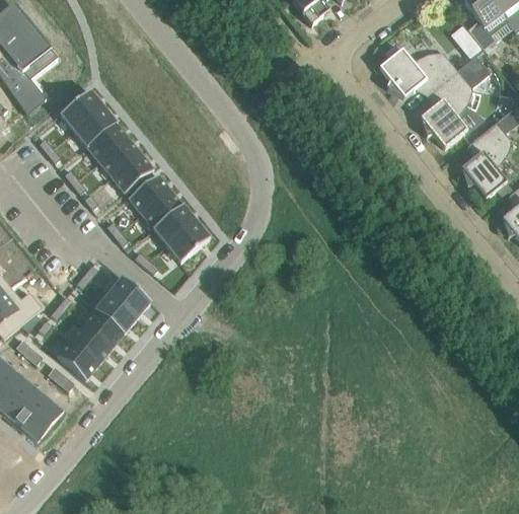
[(292,0),(312,25),(313,24),(312,23),(329,10),(326,5),(322,0),(292,0)]
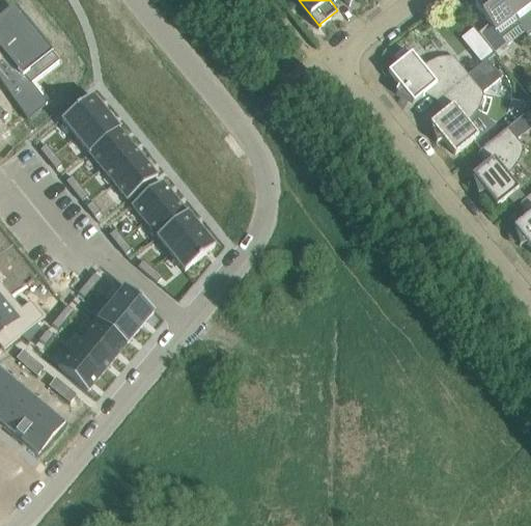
[(474,0),(490,21),(478,30),(491,46),(499,55),(510,47),(506,42),(525,27),(513,14),(502,0),(474,0)]
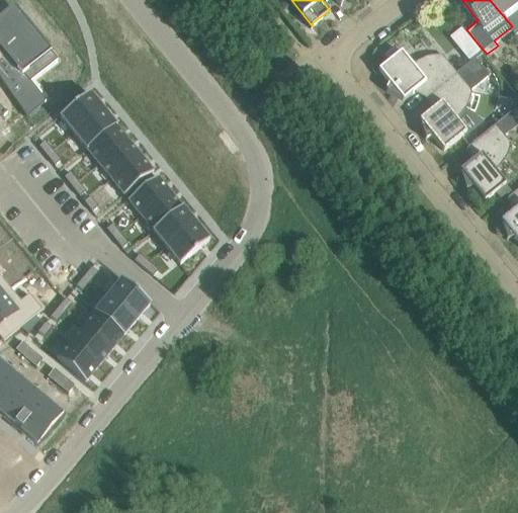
[(490,0),(501,13),(512,26),(515,31),(517,28),(517,0),(490,0)]
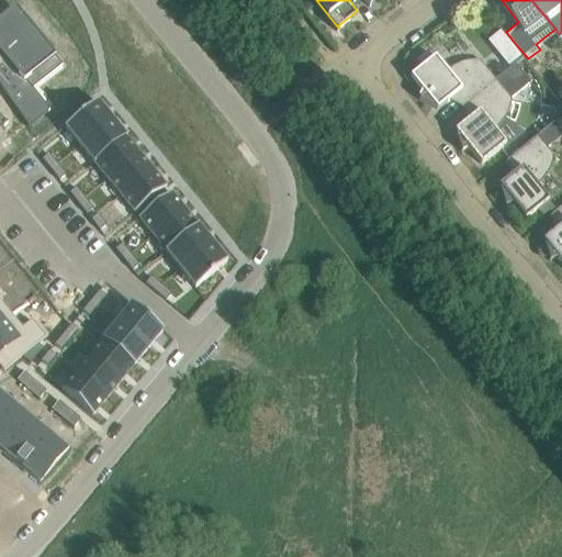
[(15,4),(0,17),(0,49),(2,53),(0,55),(0,81),(30,123),(51,107),(26,78),(56,54),(15,4)]
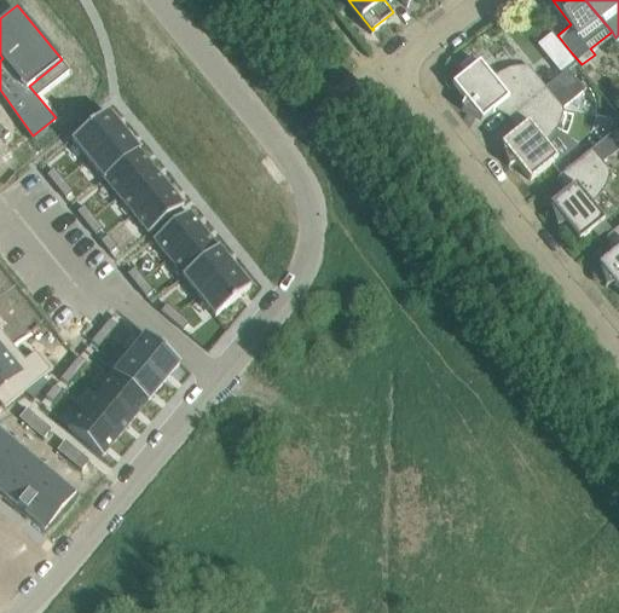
[(480,58),(452,80),(466,97),(461,104),(481,116),(486,107),(489,104),(492,105),(493,107),(502,99),(512,111),(510,111),(510,113),(548,84),(531,63),(530,63),(528,62),(527,62),(526,62),(524,62),(522,62),(521,62),(520,63),(519,63),(518,63),(515,63),(514,63),(513,64),(512,64),(510,64),(509,65),(507,65),(505,65),(504,67),(503,67),(502,68),(501,68),(499,69),(498,69),(497,70),(496,71),(495,71),(493,73),(492,74),(480,58)]
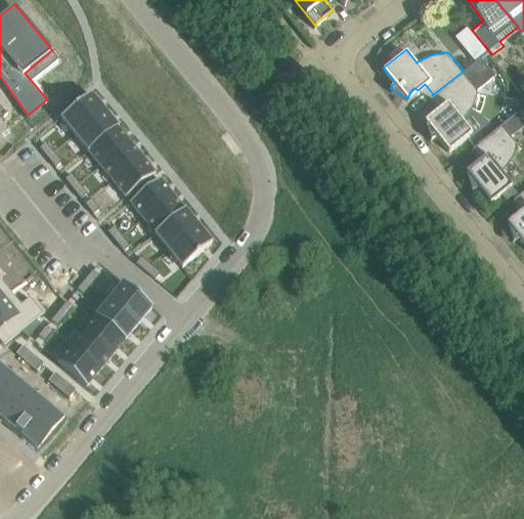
[(436,116),(425,119),(430,137),(438,135),(449,149),(465,136),(472,130),(462,117),(465,115),(467,112),(469,109),(472,105),(473,102),(475,98),(476,95),(477,91),(477,87),(494,74),(481,56),(464,71),(432,95),(433,95),(434,95),(441,104),(434,111),(434,112),(436,116)]
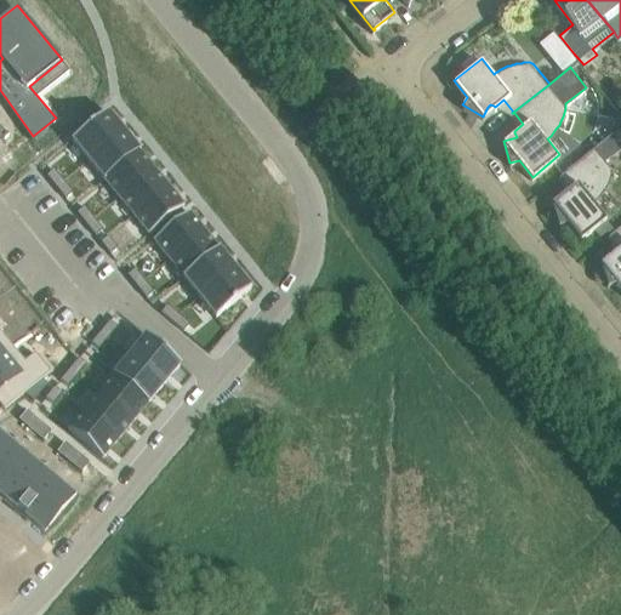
[(108,108),(73,136),(89,157),(124,127),(108,108)]
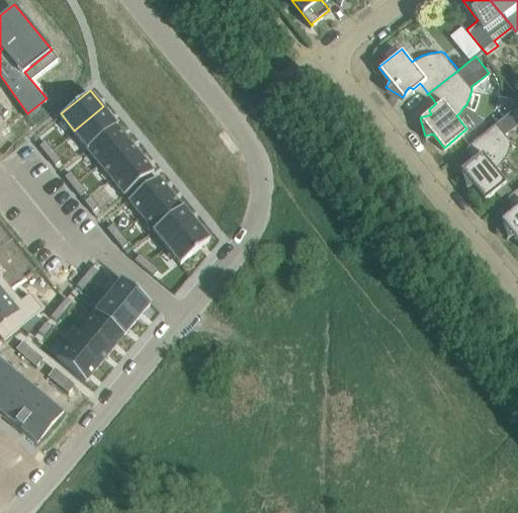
[(467,144),(468,145),(476,139),(484,148),(477,154),(469,160),(470,161),(471,164),(460,168),(466,186),(473,184),(485,197),(506,180),(495,167),(497,165),(500,163),(501,161),(503,159),(506,155),(507,152),(508,149),(509,146),(510,143),(511,138),(505,132),(517,120),(517,109),(515,105),(497,120),(467,144)]
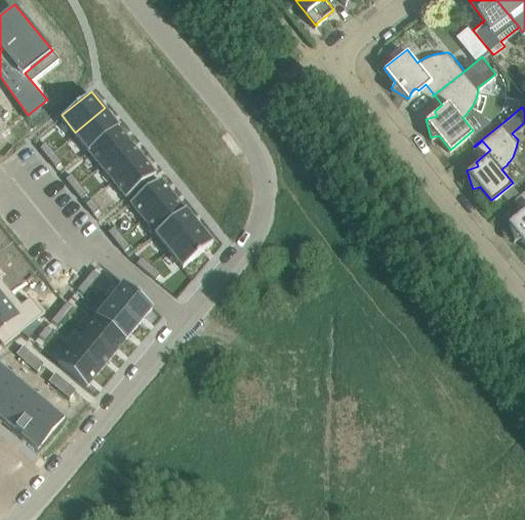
[(105,108),(75,132),(88,149),(118,124),(105,108)]
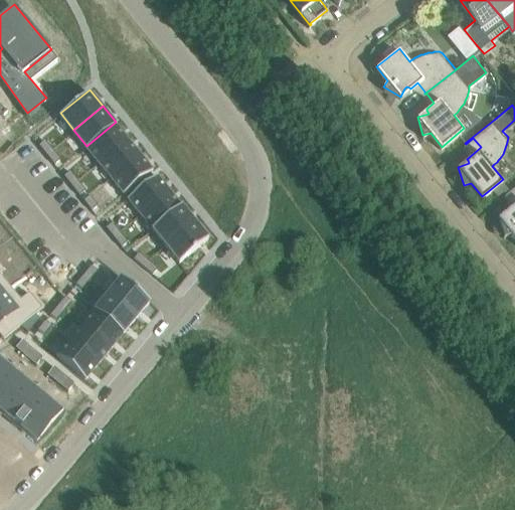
[(116,122),(87,146),(99,161),(128,137),(116,122)]
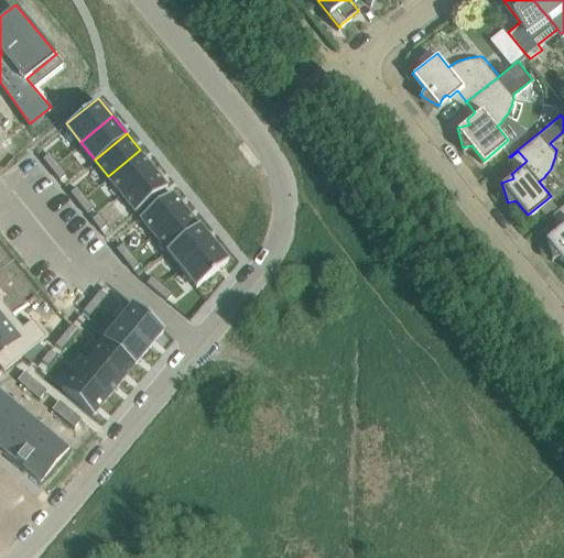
[(50,150),(43,155),(51,166),(58,161),(50,150)]
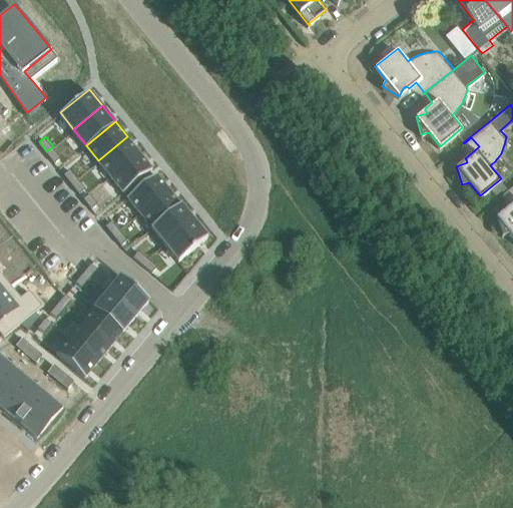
[(127,136),(98,160),(110,174),(139,151),(127,136)]
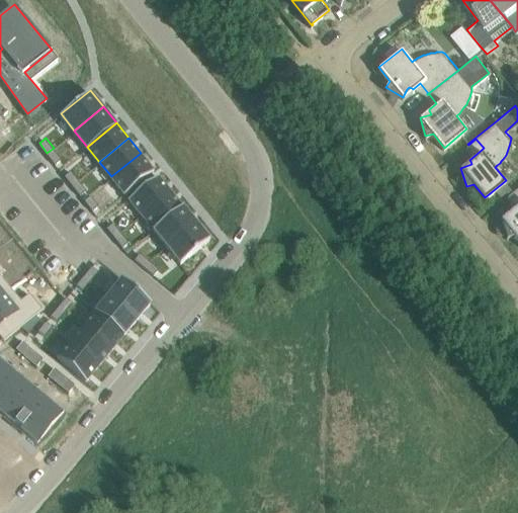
[(54,148),(47,153),(55,162),(61,157),(54,148)]
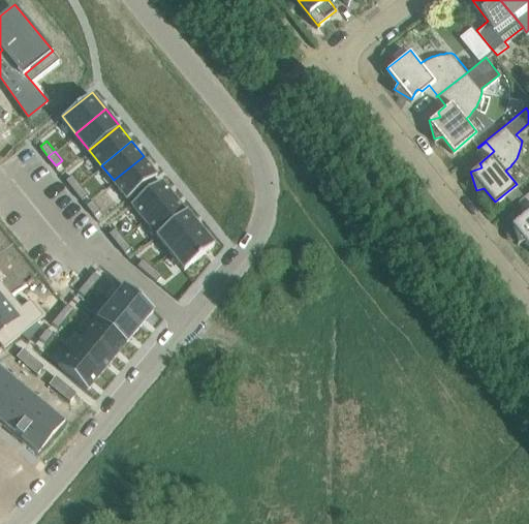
[(144,156),(114,180),(127,196),(157,173),(144,156)]
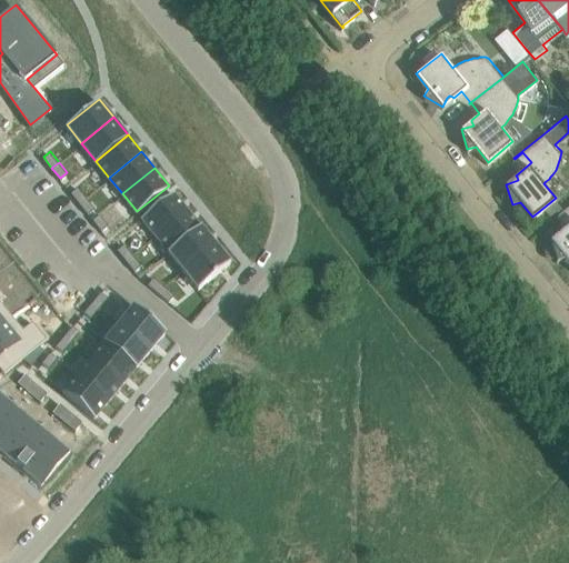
[(78,186),(71,191),(79,201),(86,195),(78,186)]
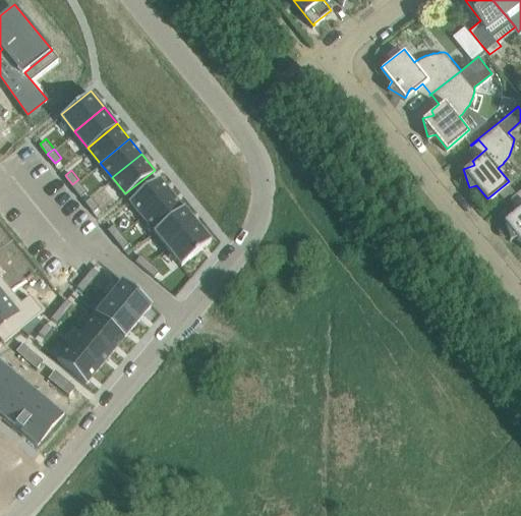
[(159,174),(129,198),(142,215),(172,190),(159,174)]
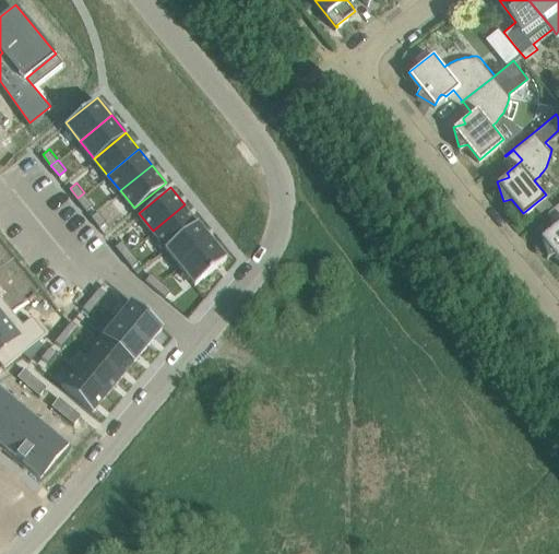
[(84,192),(78,198),(86,209),(93,203),(84,192)]
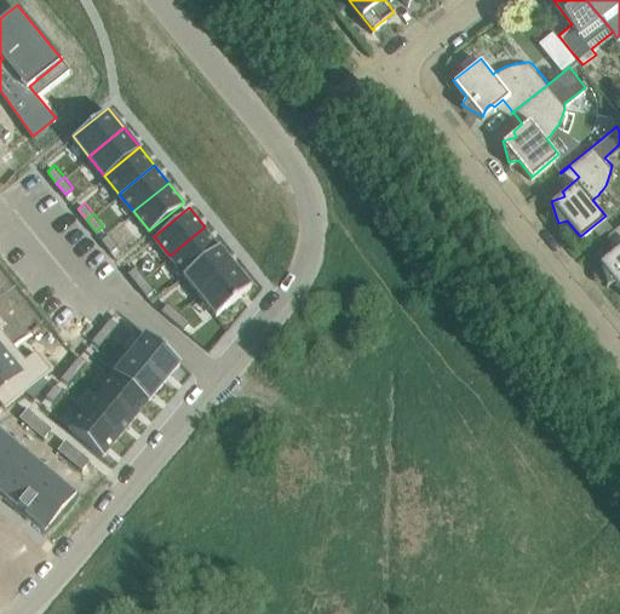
[(619,222),(608,233),(609,234),(610,233),(619,242),(619,244),(610,251),(612,252),(613,257),(600,260),(607,283),(615,280),(619,285),(619,222)]
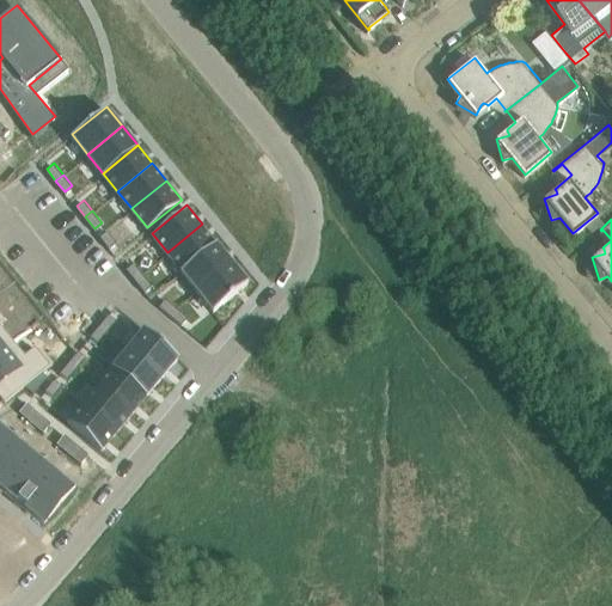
[(202,224),(167,252),(182,270),(216,242),(202,224)]
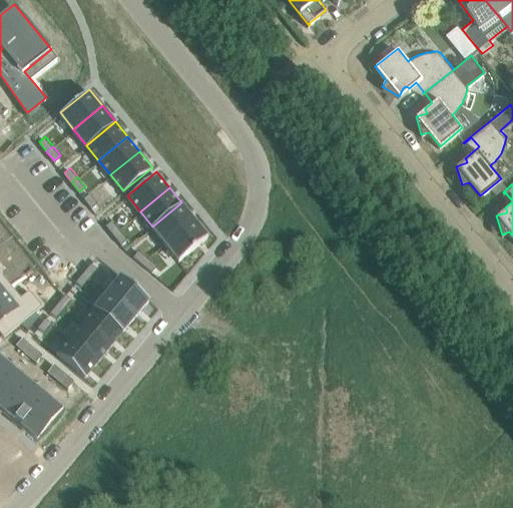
[(90,191),(83,196),(91,206),(97,201),(90,191)]
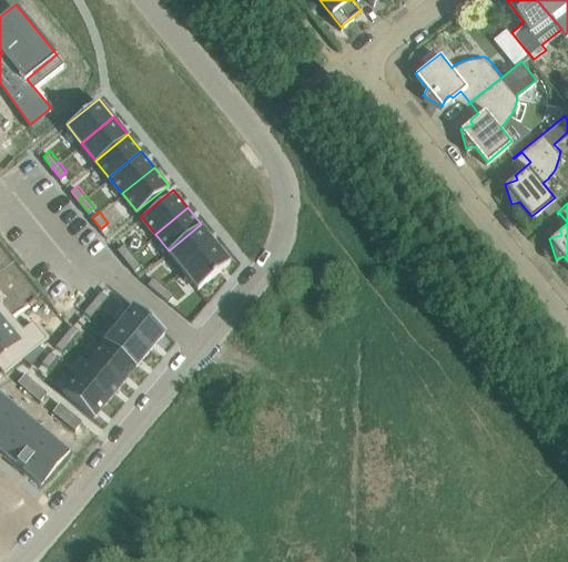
[(201,224),(169,251),(183,267),(215,242),(201,224)]
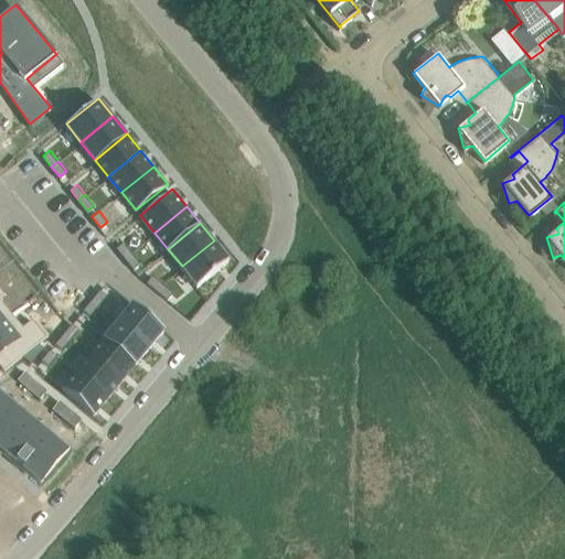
[(123,240),(116,246),(125,257),(131,251),(123,240)]
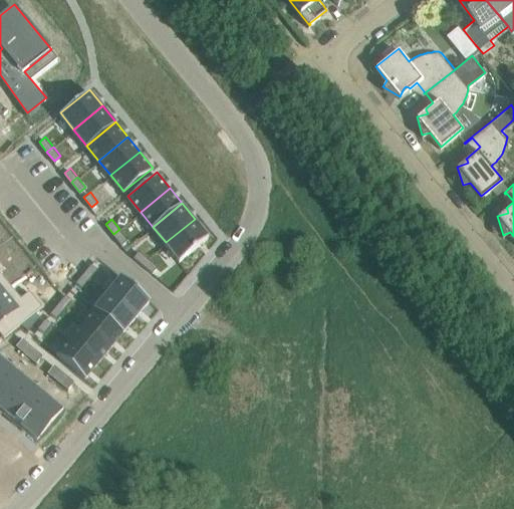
[(195,219),(166,242),(179,259),(208,235),(195,219)]
